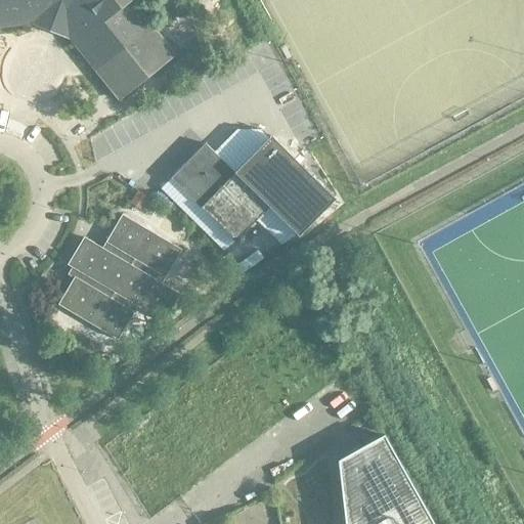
[(0,0),(0,27),(41,20),(61,29),(118,99),(140,82),(138,76),(146,70),(151,73),(174,55),(129,0),(0,0)]
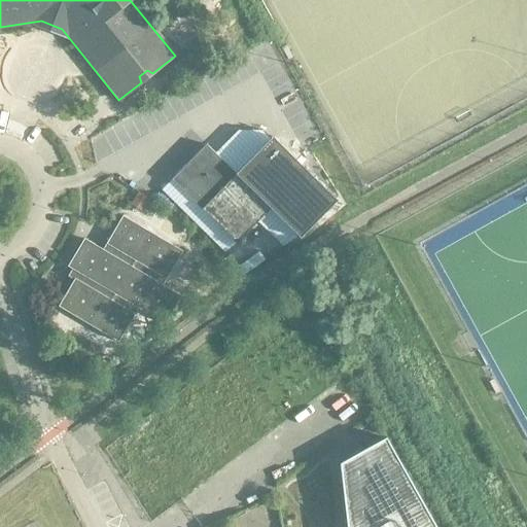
[(270,138),(235,174),(250,189),(270,208),(297,236),(300,238),(301,236),(335,202),(337,200),(335,199),(273,138),(271,136),(270,138)]
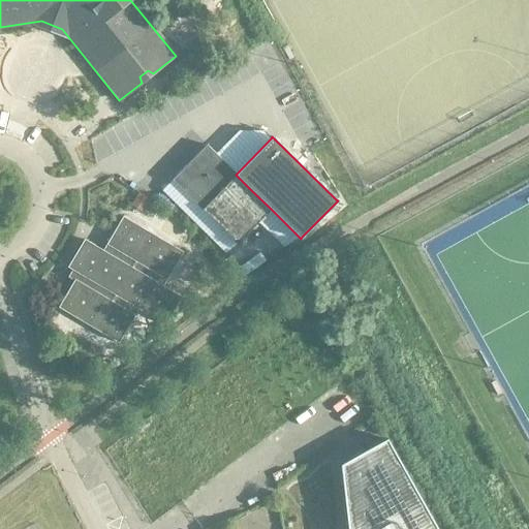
[(236,175),(235,173),(206,145),(172,180),(236,244),(271,209),(251,190),(236,175)]
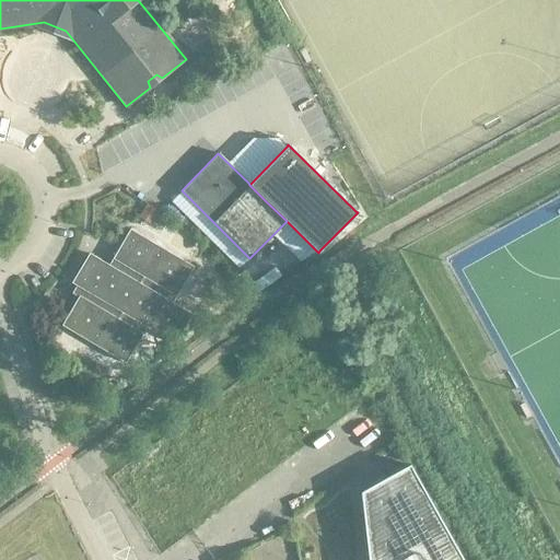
[(193,267),(129,230),(108,266),(89,254),(71,283),(82,290),(61,325),(125,363),(146,327),(174,343),(191,314),(172,302),(193,267)]
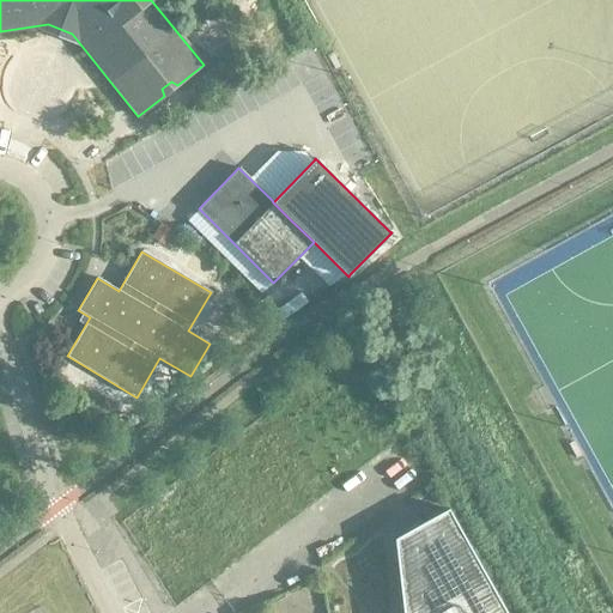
[(505,612),(447,508),(393,538),(401,612),(505,612)]
